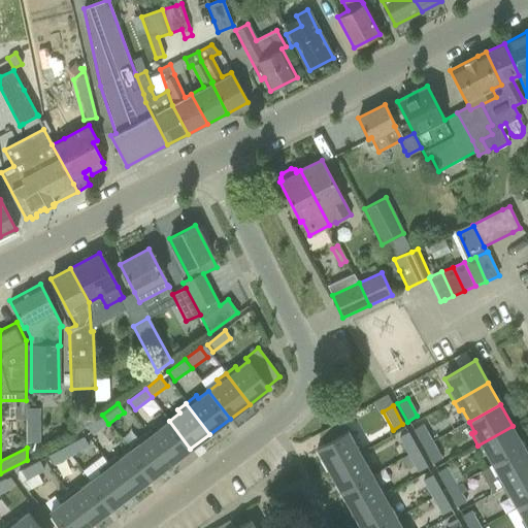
[(96,419),(86,427),(93,435),(108,424),(102,415),(96,419)]
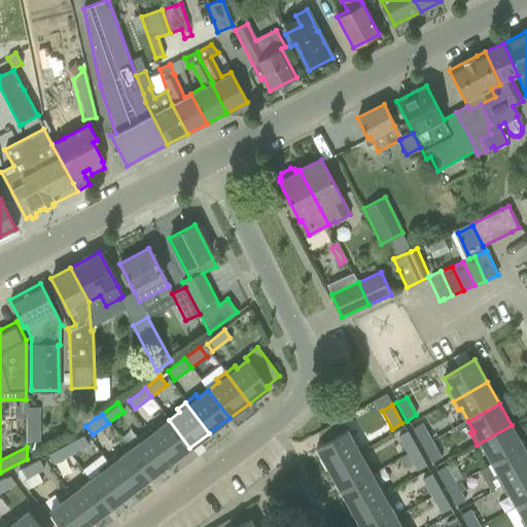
[(189,448),(169,420),(157,428),(155,425),(147,431),(170,463),(189,448)]
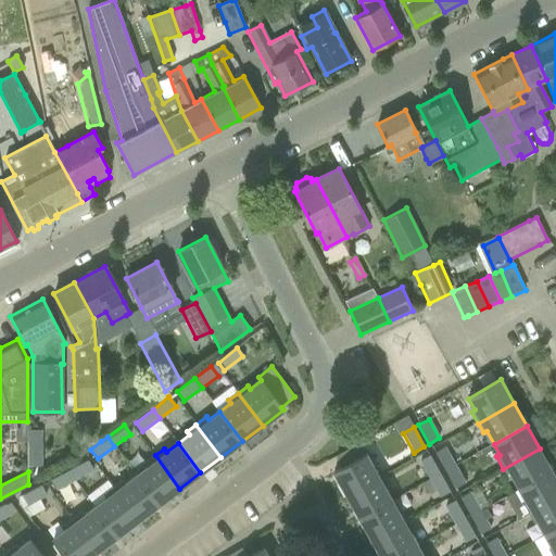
[(445,471),(455,466),(445,446),(434,452),(445,471)]
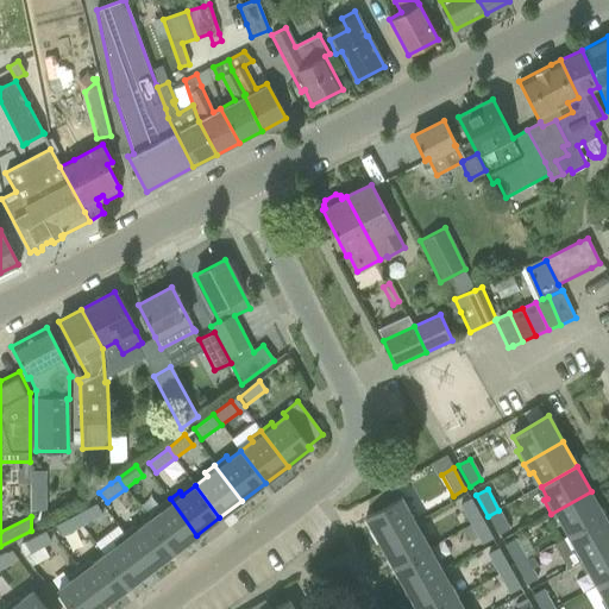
[(591,491),(551,514),(557,523),(560,521),(569,537),(604,515),(591,491)]
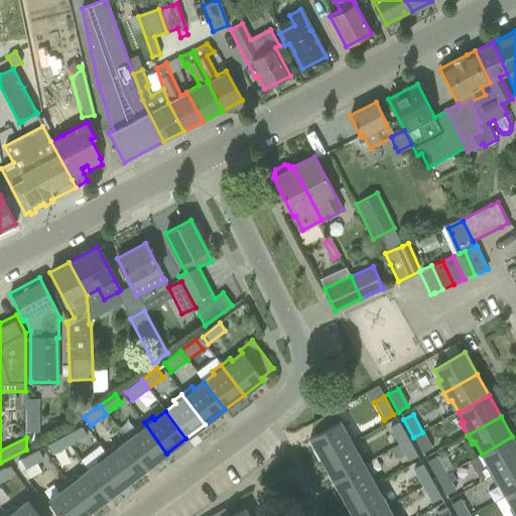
[(26,417),(26,434),(39,434),(39,417),(26,417)]
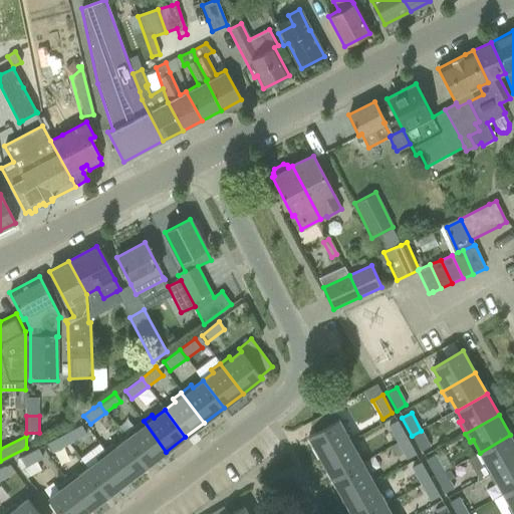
[(166,452),(144,421),(135,428),(137,431),(126,439),(147,466),(166,452)]
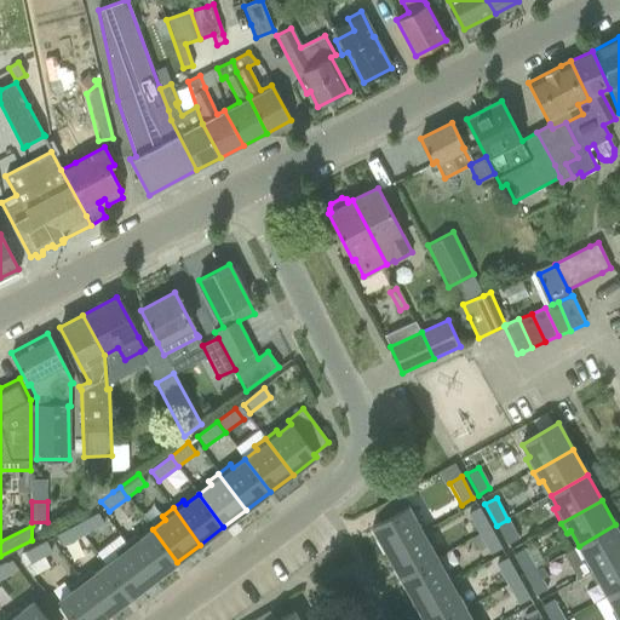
[(419,517),(415,520),(408,507),(372,527),(386,554),(428,530),(419,517)]
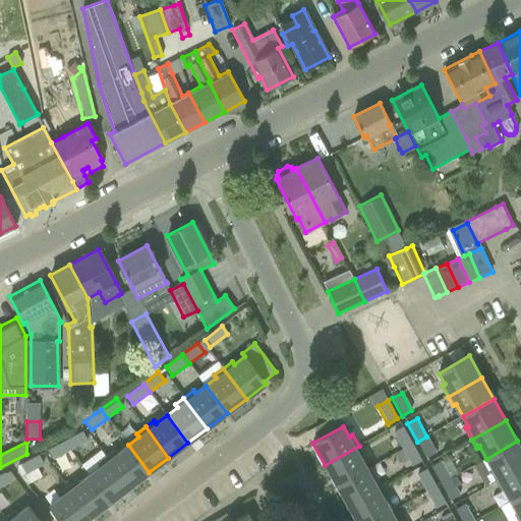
[(402,450),(412,444),(402,426),(393,431),(402,450)]
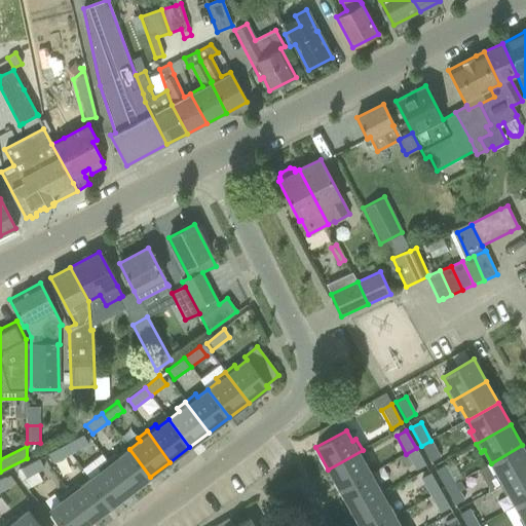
[(82,436),(67,445),(72,454),(88,446),(82,436)]
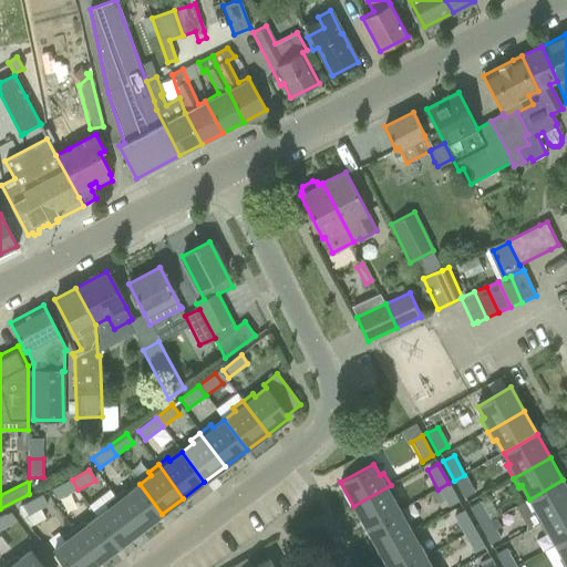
[(464,475),(454,481),(464,498),(475,493),(464,475)]
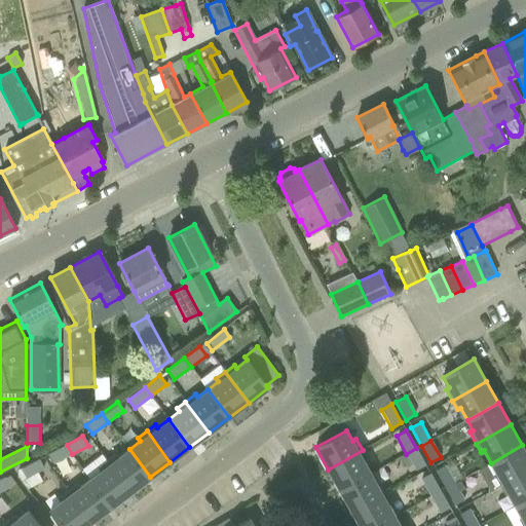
[(72,454),(67,445),(47,455),(52,465),(72,454)]
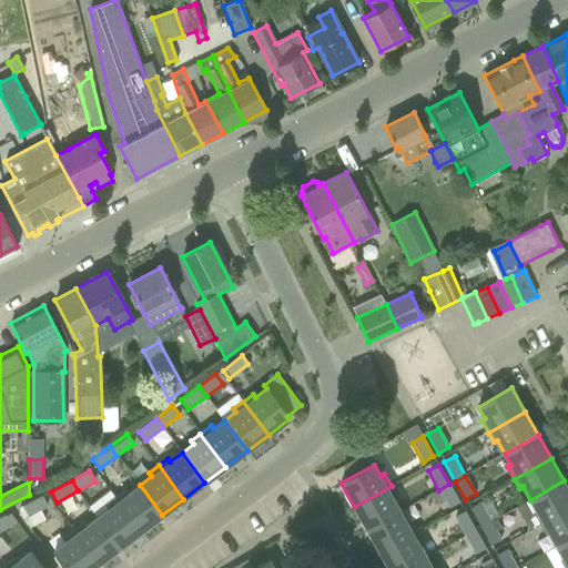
[(567,487),(564,480),(530,500),(516,508),(529,530),(540,525),(567,508),(567,487)]
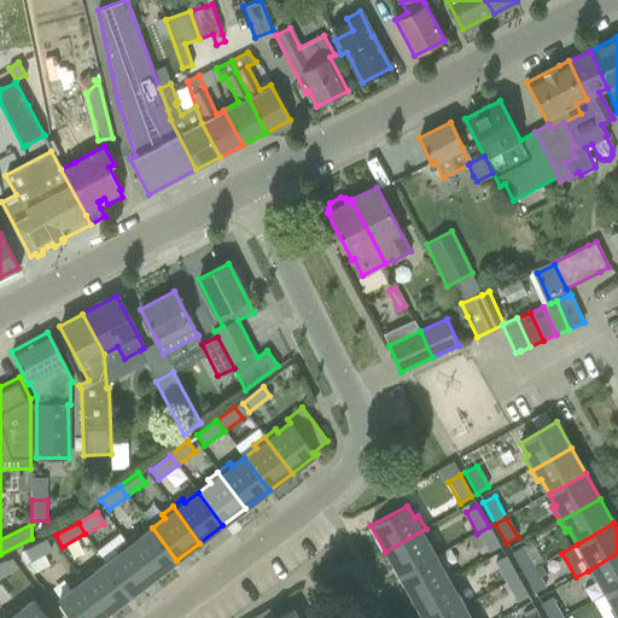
[(489,526),(477,534),(470,537),(477,549),(484,546),(488,553),(500,546),(489,526)]
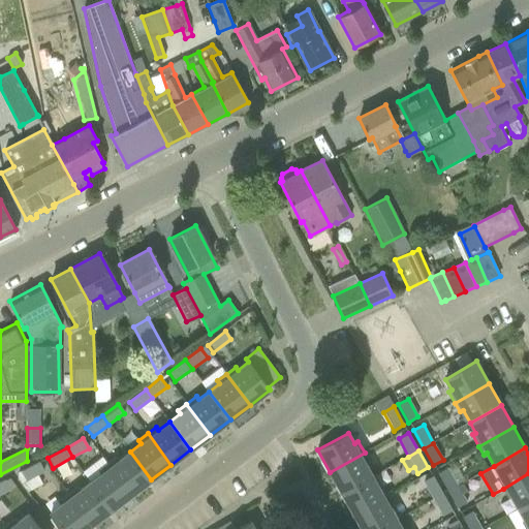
[(151,479),(130,452),(119,460),(117,457),(107,463),(131,495),(151,479)]
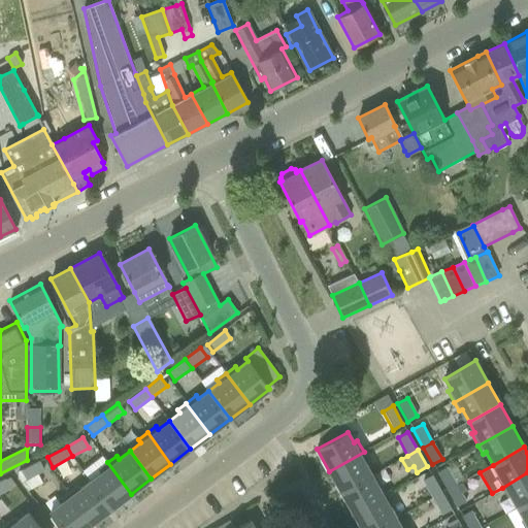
[(364,452),(329,471),(341,493),(372,475),(365,462),(368,461),(364,452)]
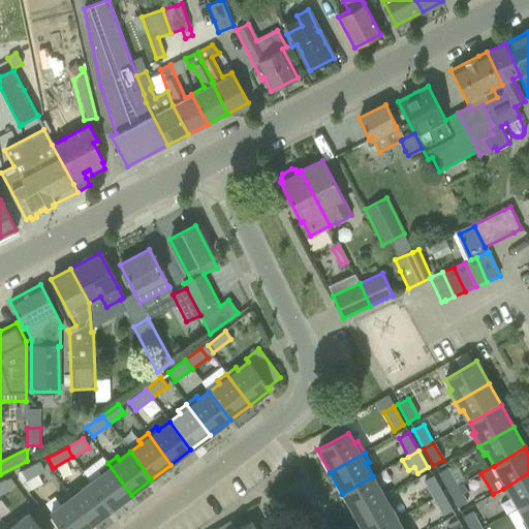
[(20,472),(25,483),(44,472),(38,462),(20,472)]
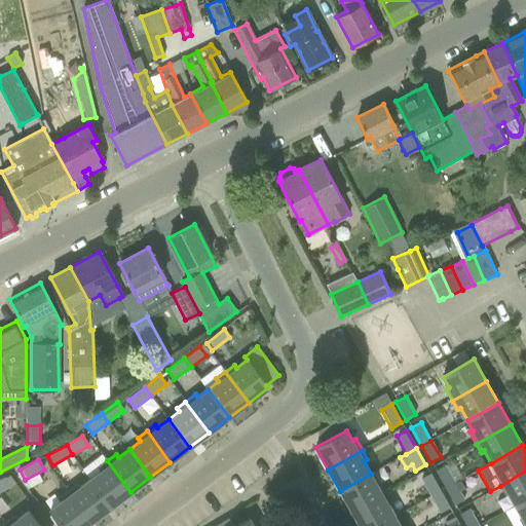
[(130,492),(107,460),(98,467),(101,471),(90,479),(111,506),(130,492)]
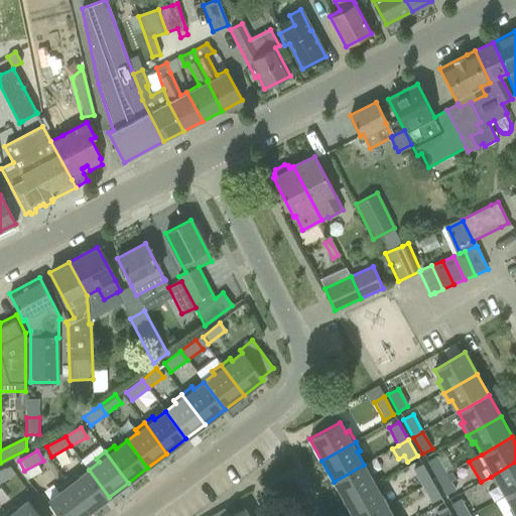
[(436,480),(445,474),(435,458),(426,463),(436,480)]
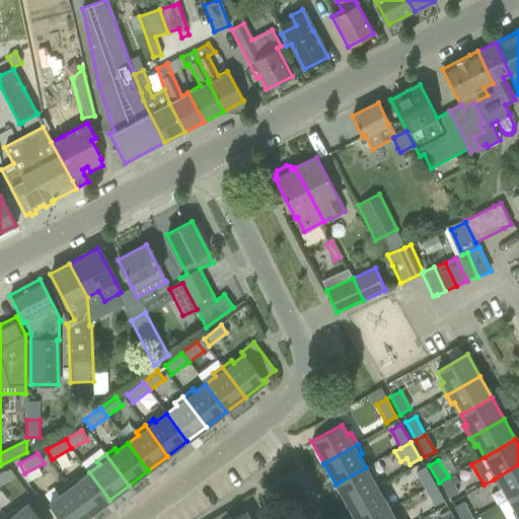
[(518,492),(518,464),(494,479),(499,489),(502,487),(508,499),(518,492)]
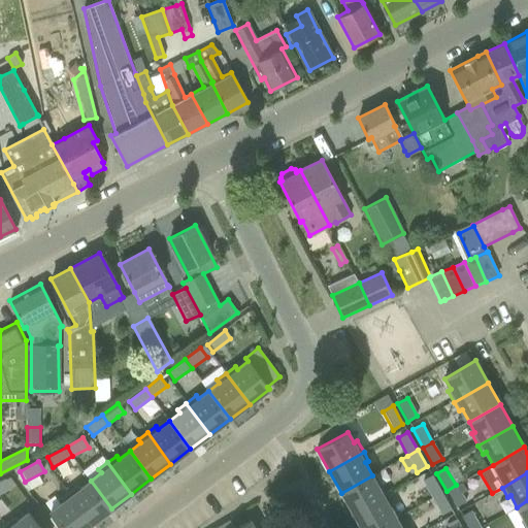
[(372,475),(341,493),(353,515),(388,495),(382,485),(378,486),(372,475)]
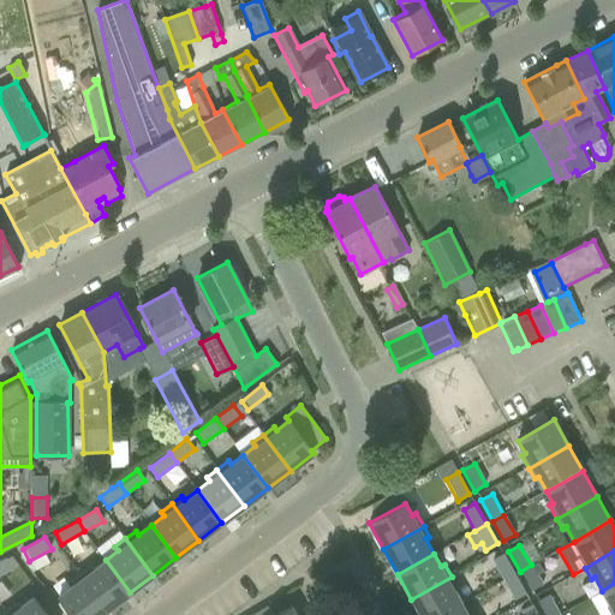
[(503,580),(514,574),(503,554),(493,560),(503,580)]
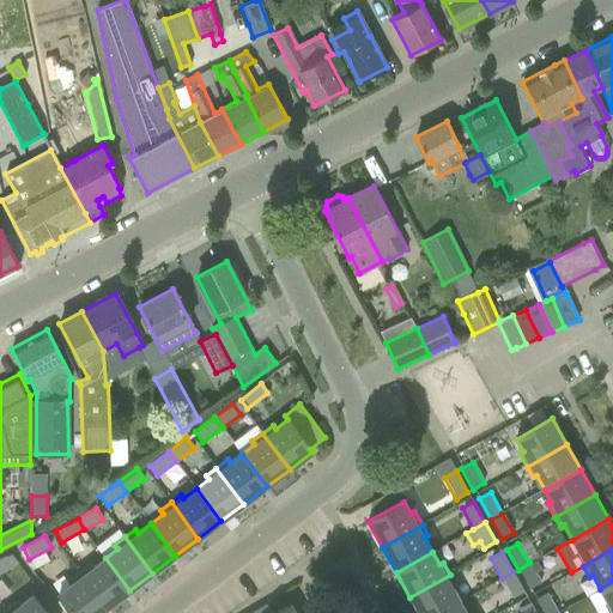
[(0,558),(0,574),(11,569),(4,557),(0,558)]
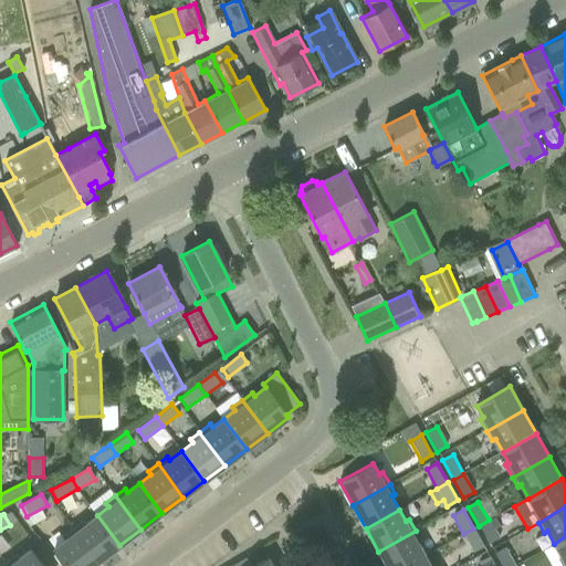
[(83,520),(73,527),(98,561),(119,545),(97,515),(86,523),(83,520)]
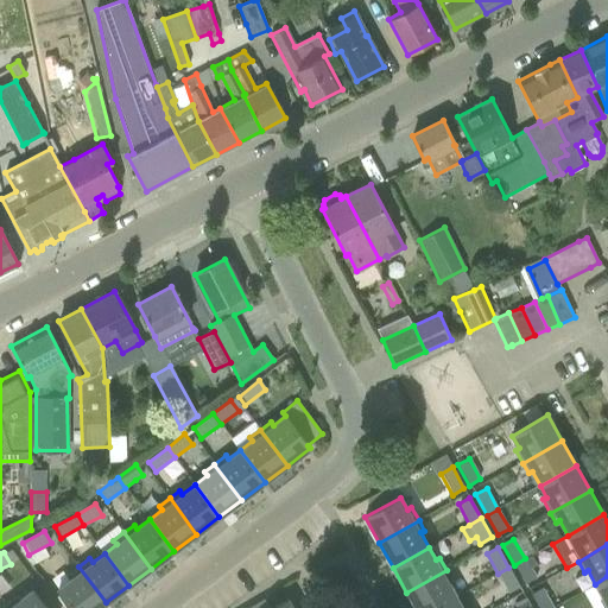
[(537,577),(525,558),(514,565),(525,584),(537,577)]
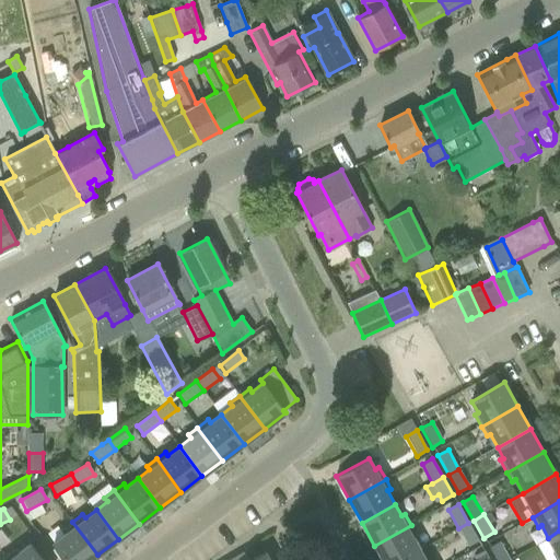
[(91,559),(97,555),(72,522),(62,529),(65,533),(53,541),(66,559),(91,559)]
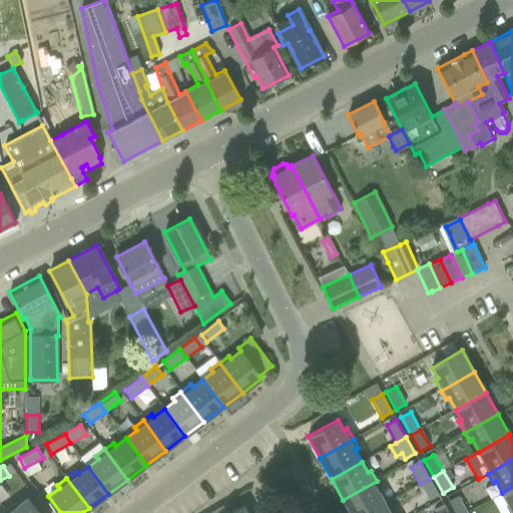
[(438,496),(429,479),(420,484),(429,501),(438,496)]
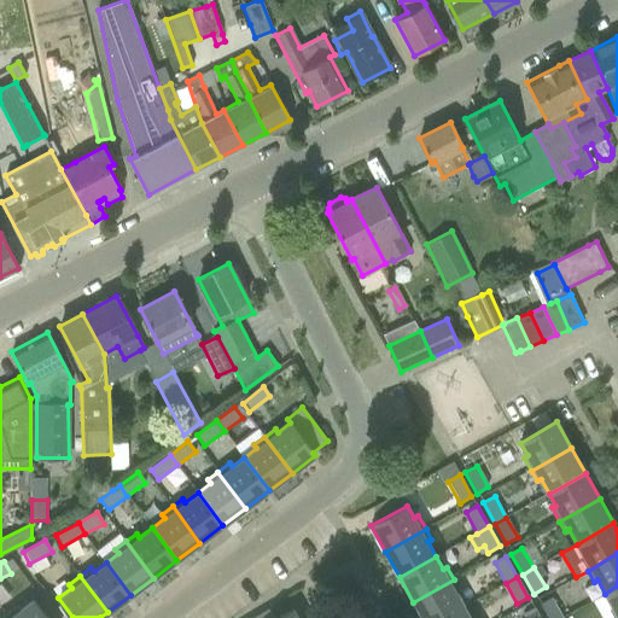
[(454,579),(413,602),(421,617),(443,617),(464,607),(455,592),(460,589),(454,579)]
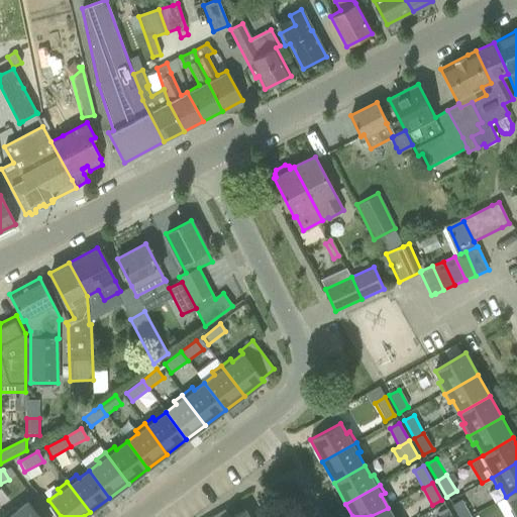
[(516,516),(516,490),(506,497),(512,508),(509,509),(513,516),(516,516)]
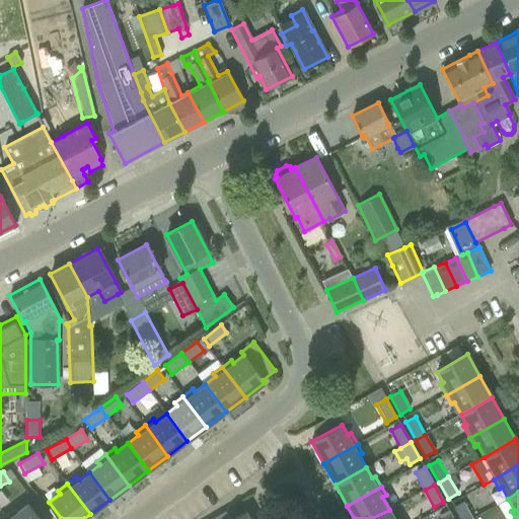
[(459,518),(471,518),(472,518),(463,502),(453,508),(459,518)]
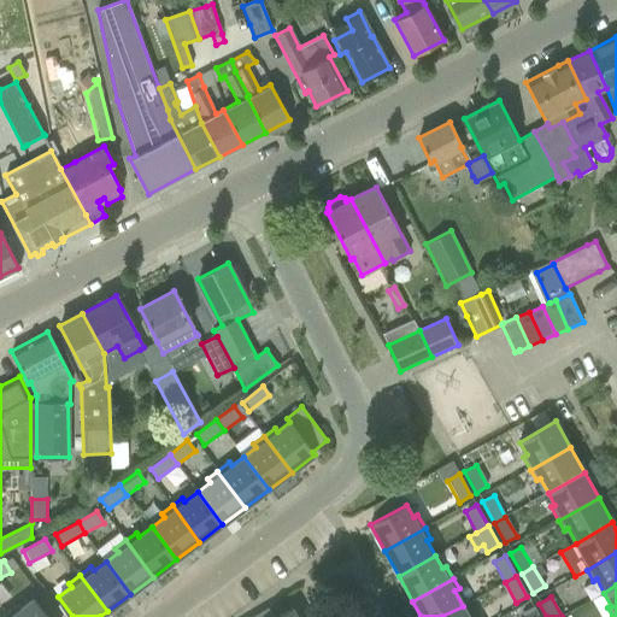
[(46,616),(33,599),(19,609),(17,605),(6,613),(9,616),(46,616)]
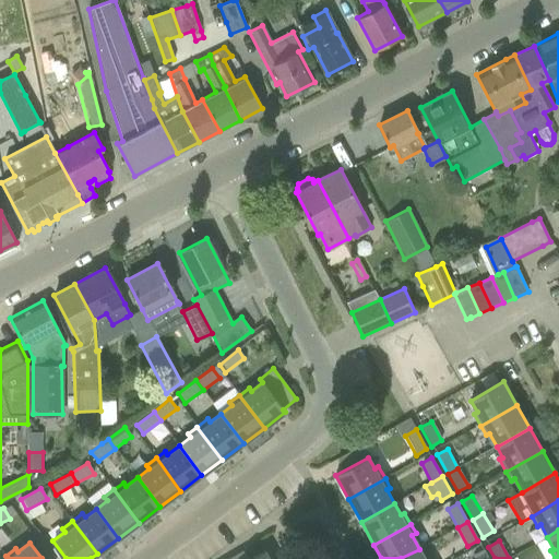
[(427,558),(425,558),(419,549),(401,558),(430,558),(427,558)]
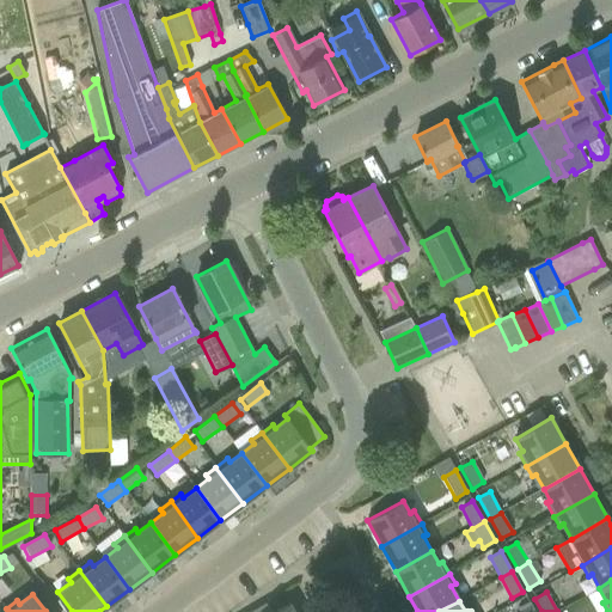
[(519,611),(534,611),(530,601),(518,609),(519,611)]
